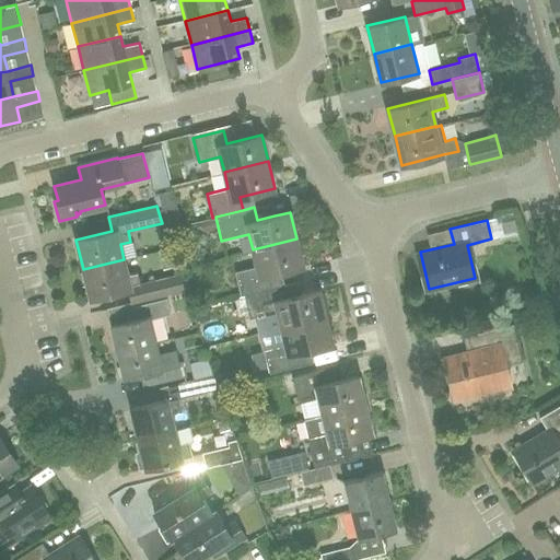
[(296,238),(253,249),(257,266),(235,271),(241,295),(244,294),(271,288),(268,275),(303,266),(296,238)]
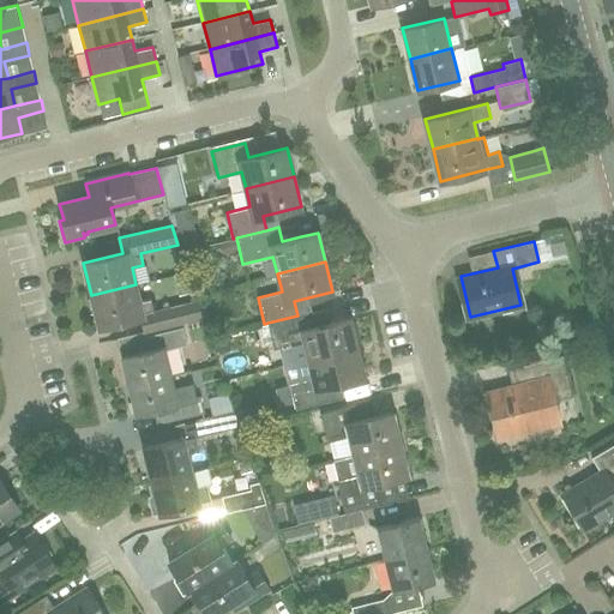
[(136,284),(91,295),(98,326),(140,317),(144,333),(203,318),(198,300),(154,309),(151,298),(139,300),(136,284)]
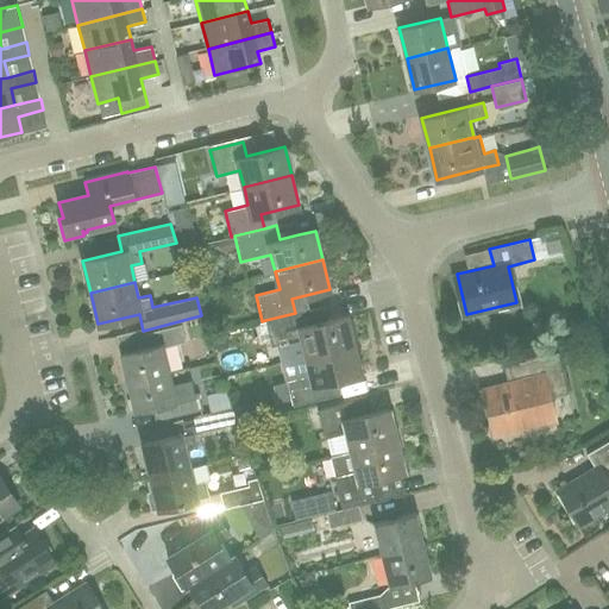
[(307,309),(295,313),(265,320),(271,346),(301,339),(306,357),(355,345),(346,315),(311,324),(307,309)]
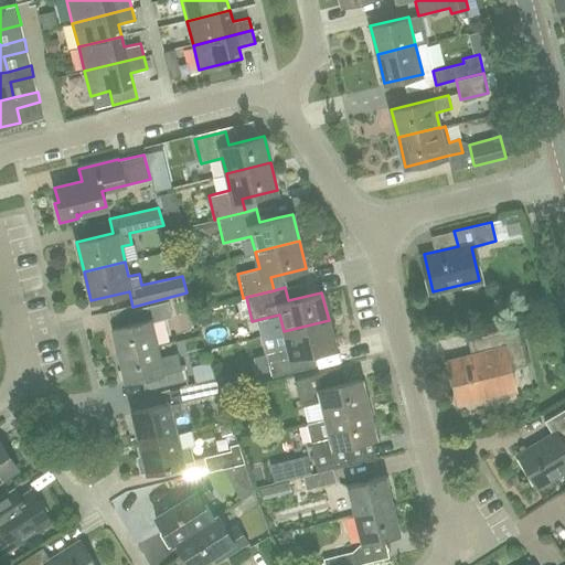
[(118,354),(157,345),(151,322),(172,318),(169,302),(135,310),(137,321),(112,328),(118,354)]
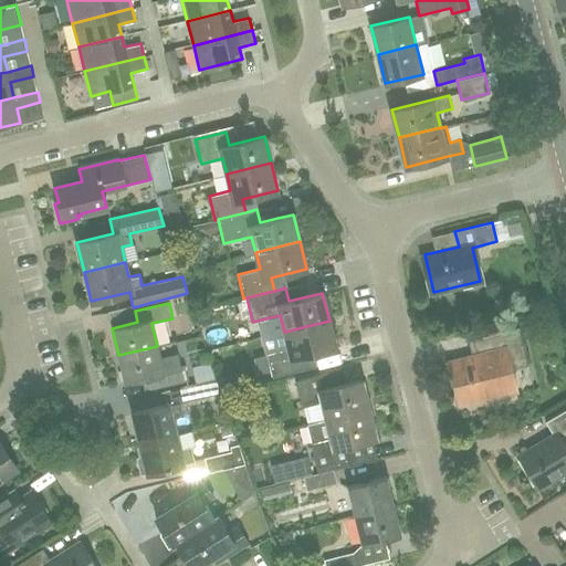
[(329,321),(284,332),(289,347),(266,353),(266,355),(255,357),(259,374),(271,370),(273,378),(304,370),(301,356),(336,347),(329,321)]
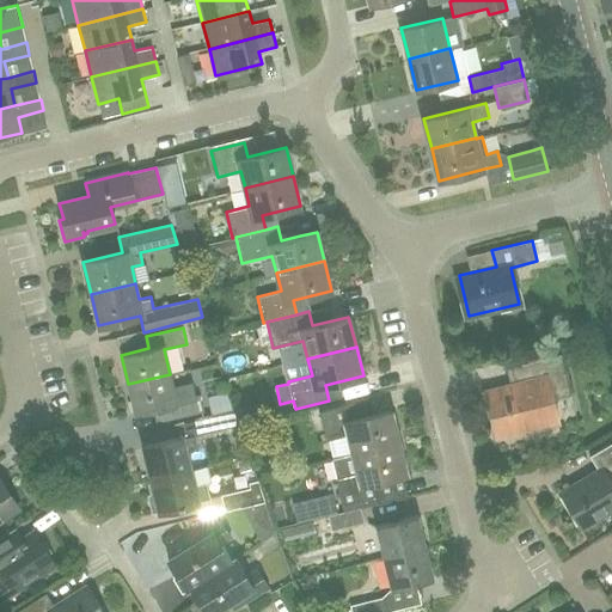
[(557,422),(556,414),(551,399),(571,395),(562,354),(525,363),(528,379),(487,390),(499,436),(527,429),(557,422)]
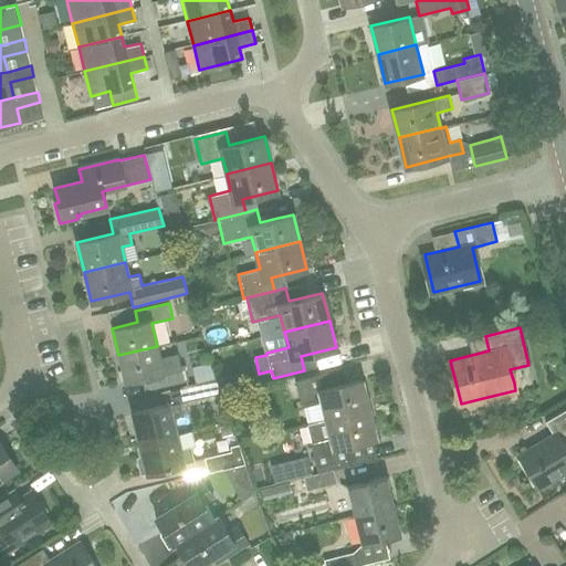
[(160,358),(157,346),(118,355),(125,383),(142,379),(152,377),(154,389),(188,380),(185,365),(179,366),(176,355),(160,358)]
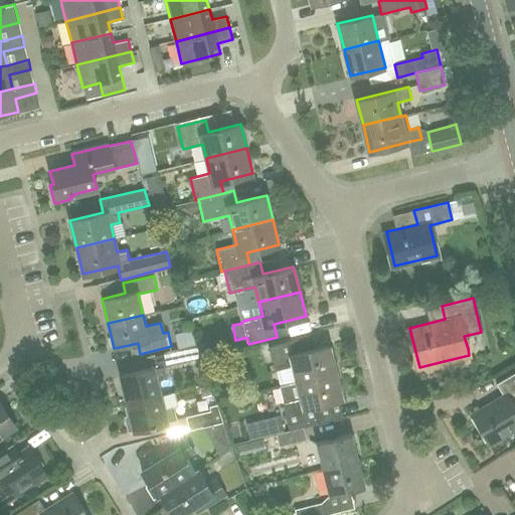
[(292,366),(296,382),(336,372),(329,345),(301,352),(298,340),(269,347),(275,371),(292,366)]
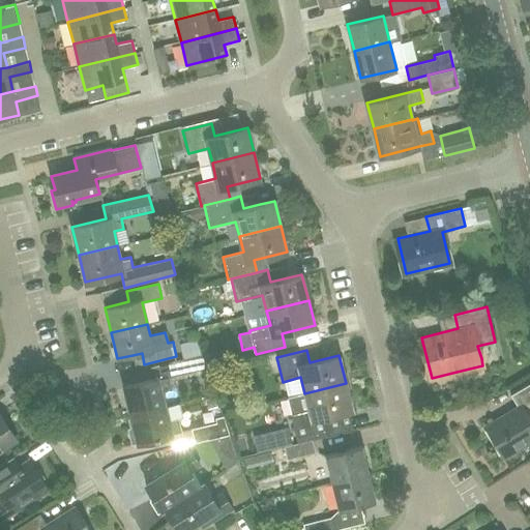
[(203,354),(175,361),(178,375),(208,369),(203,354)]
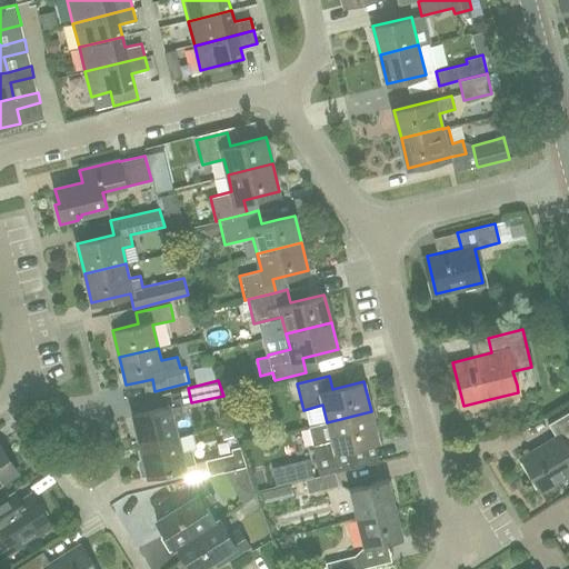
[(135,421),(131,426),(133,437),(139,439),(140,446),(177,437),(173,421),(183,419),(180,403),(133,415),(135,421)]
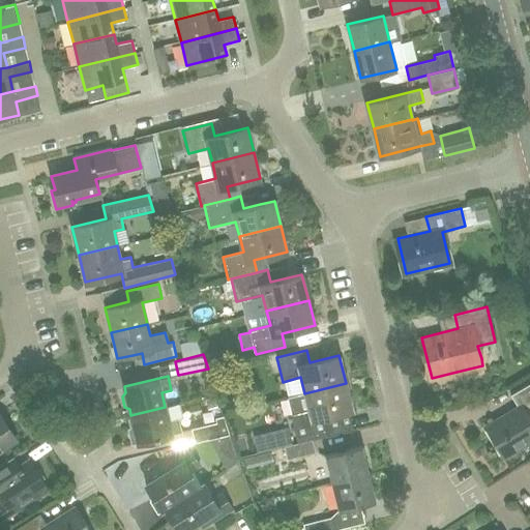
[(291,396),(287,398),(291,414),(298,443),(312,440),(329,436),(324,418),(349,412),(353,411),(346,383),(304,393),(291,396)]
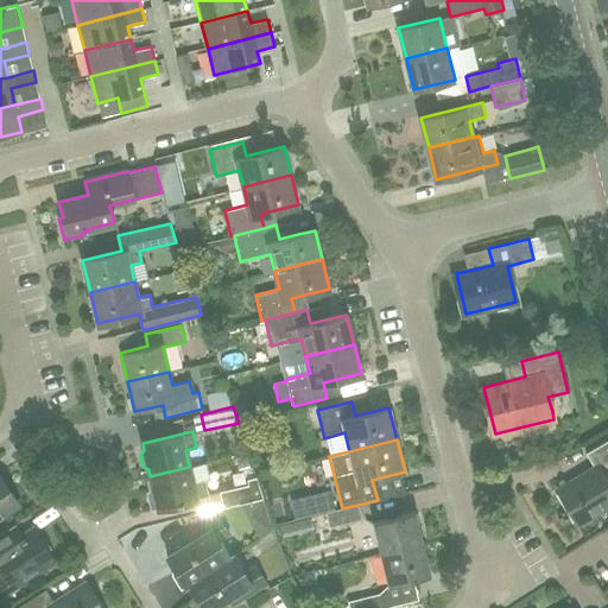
[(607,439),(587,454),(595,468),(558,491),(578,524),(607,506),(607,439)]
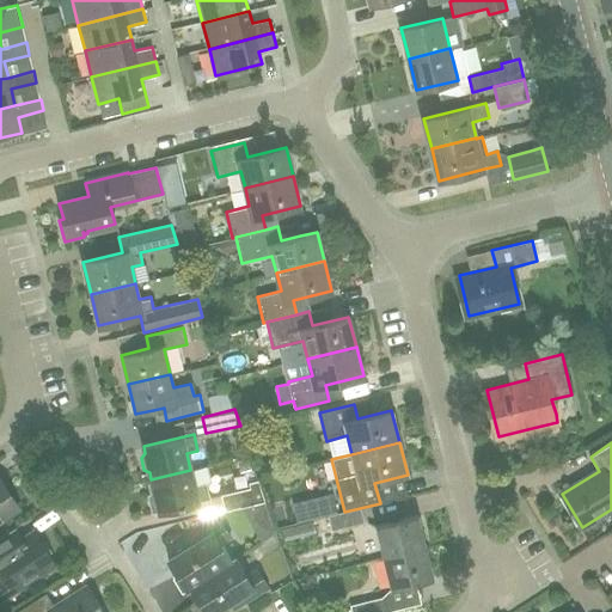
[(153,513),(159,512),(159,513),(209,501),(206,485),(195,488),(190,470),(151,479),(154,495),(148,496),(153,513)]
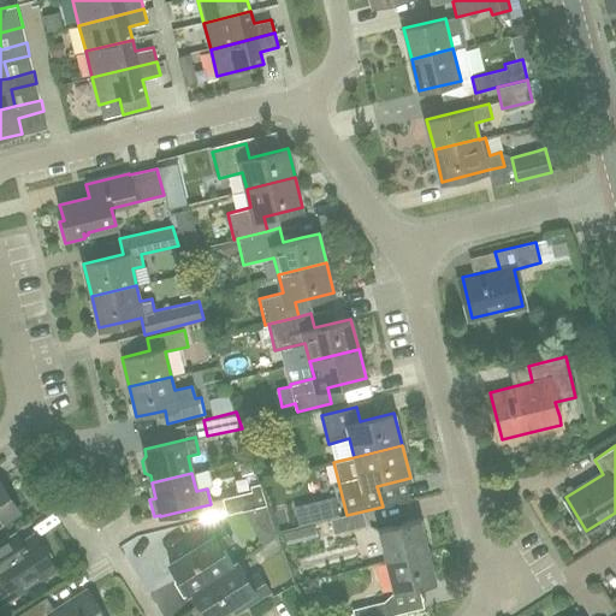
[(0,523),(19,511),(0,481),(0,523)]
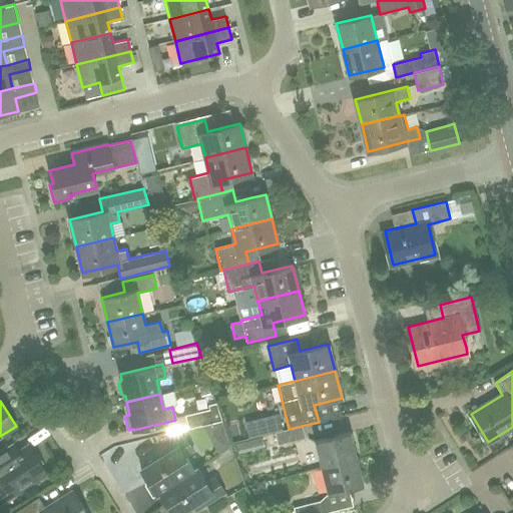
[(209,409),(185,415),(188,429),(202,426),(221,421),(222,421),(216,403),(208,405),(209,409)]
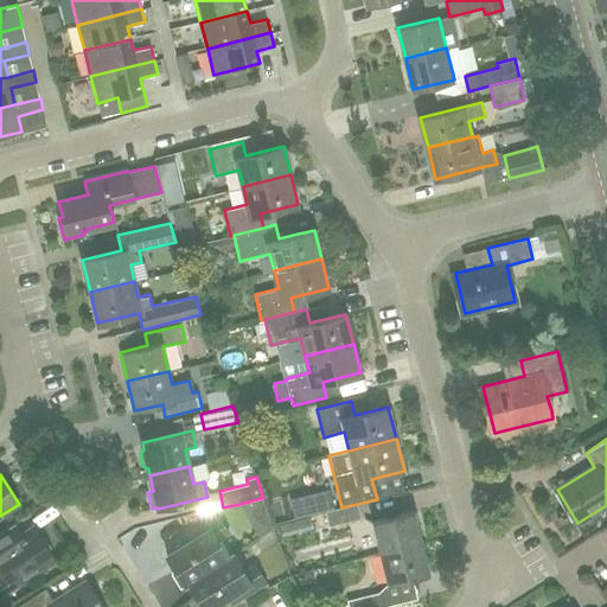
[(262,498),(240,504),(260,537),(275,529),(262,498)]
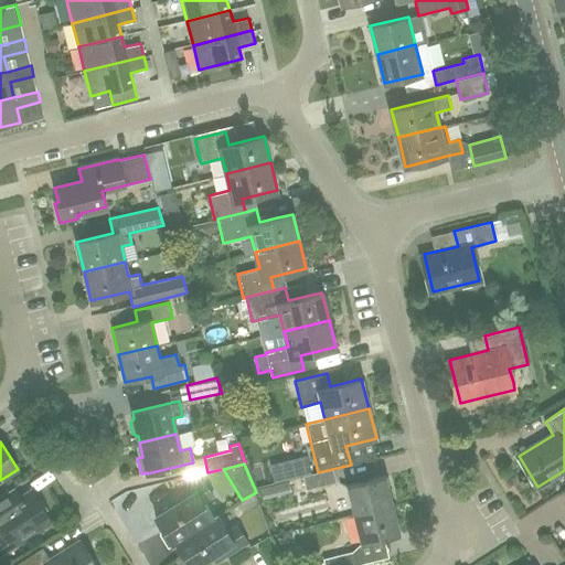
[(318,472),(302,477),(306,490),(337,482),(332,469),(318,472)]
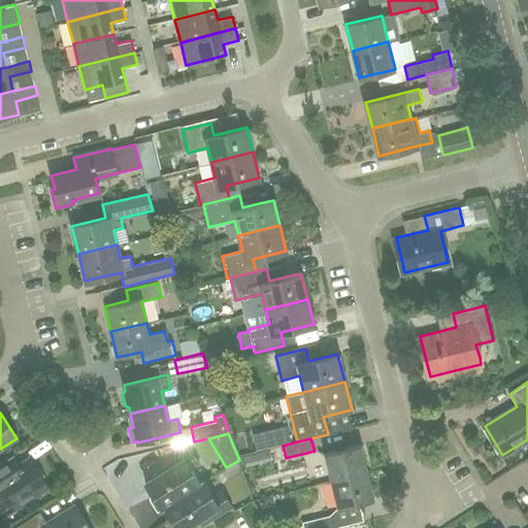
[(324,454),(331,480),(367,471),(360,444),(324,454)]
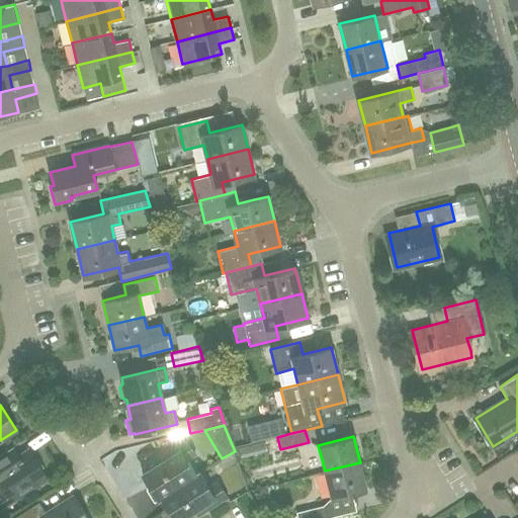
[(158,500),(161,498),(196,476),(186,460),(194,455),(185,440),(166,453),(169,458),(143,475),(158,500)]
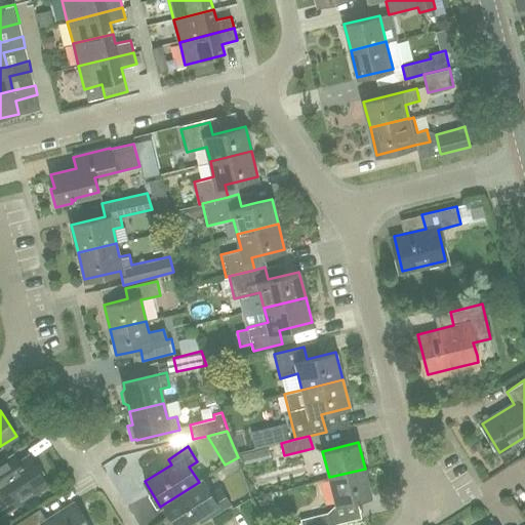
[(244,453),(247,463),(270,457),(267,447),(244,453)]
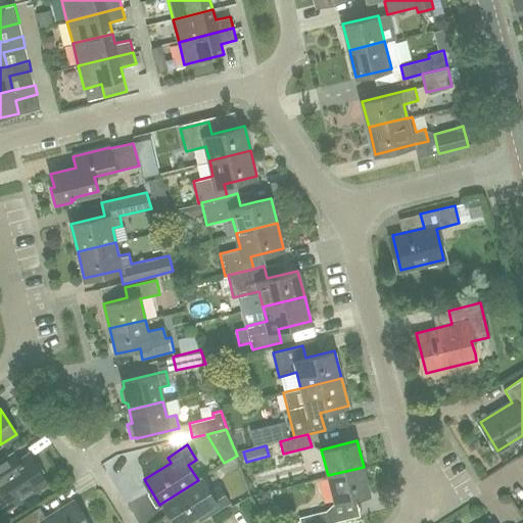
[(12,453),(0,460),(0,488),(4,495),(0,497),(0,512),(1,514),(13,506),(12,505),(47,482),(30,456),(19,463),(12,453)]
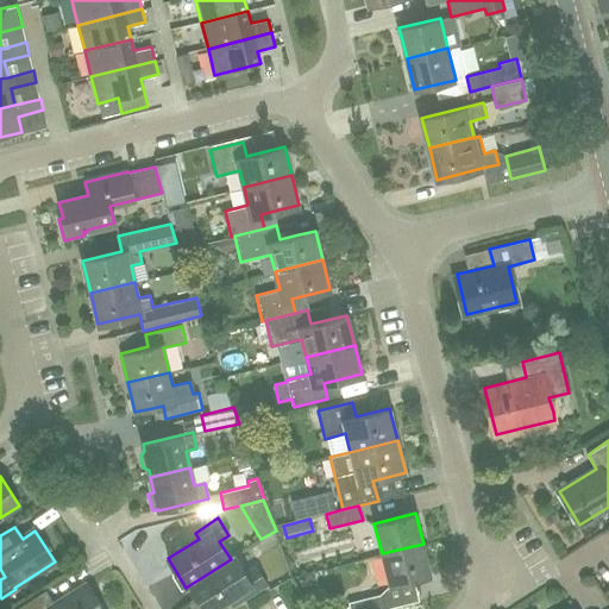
[(424,544),(382,553),(389,586),(431,576),(424,544)]
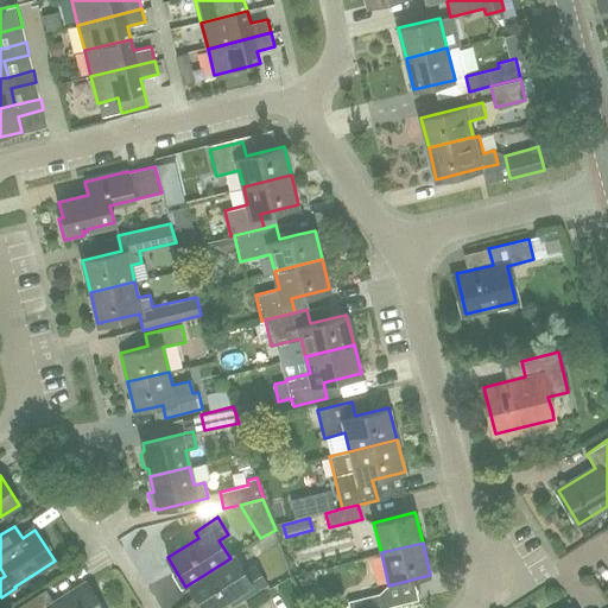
[(230,558),(189,584),(204,607),(215,607),(239,593),(242,599),(266,584),(254,567),(245,574),(234,556),(230,558)]
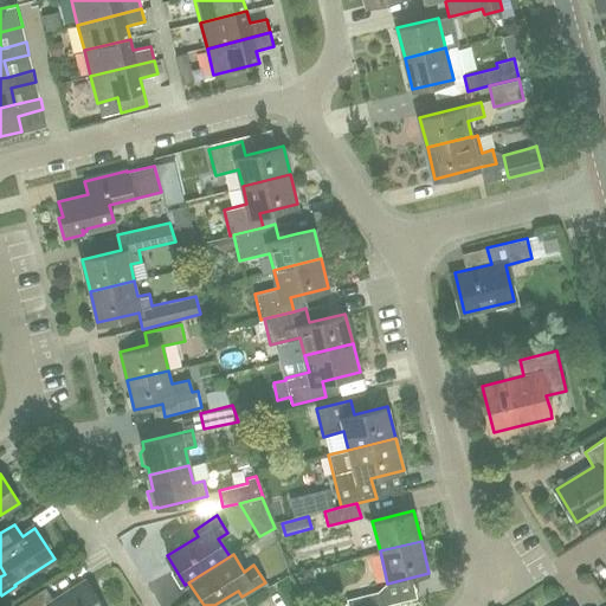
[(102,605),(86,582),(55,603),(45,588),(15,605),(102,605)]
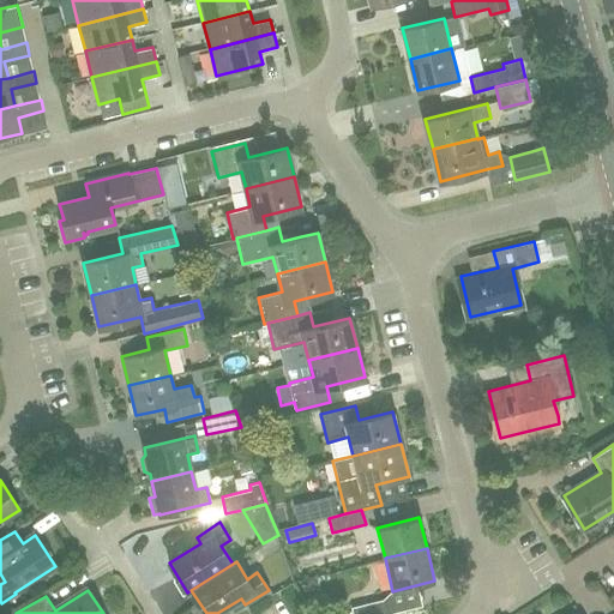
[(387,613),(384,599),(351,607),(353,613),(387,613)]
